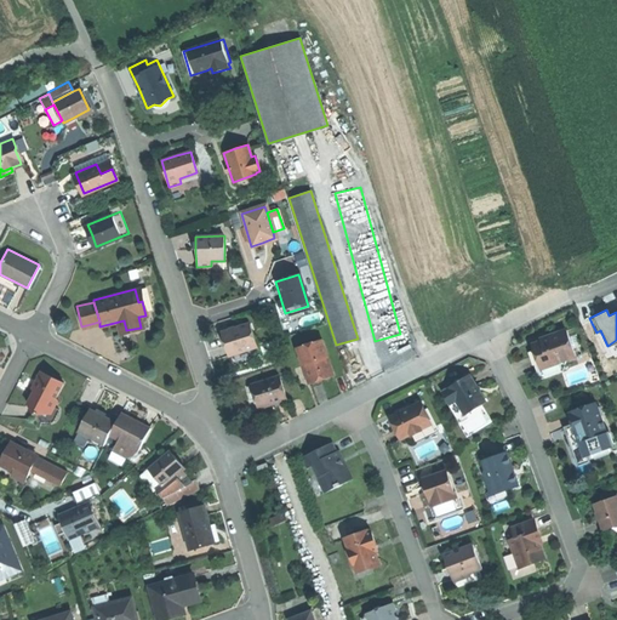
[(124,320),(114,323),(118,333),(126,330),(124,320)]
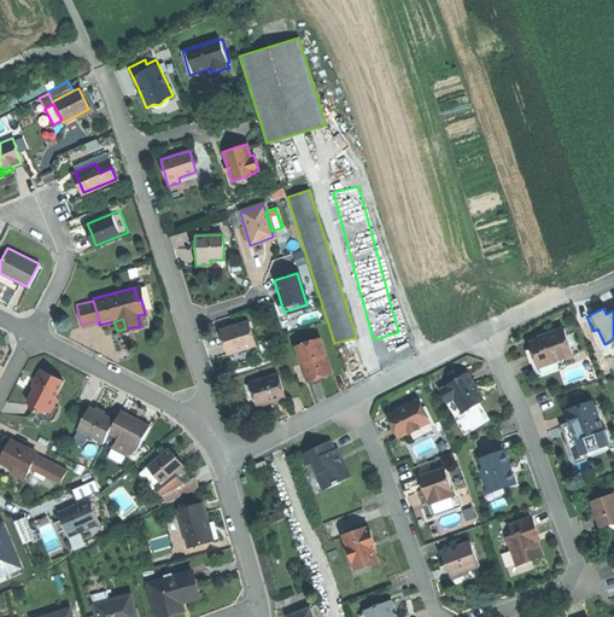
[(232,327),(221,331),(228,354),(255,344),(247,322),(232,327)]
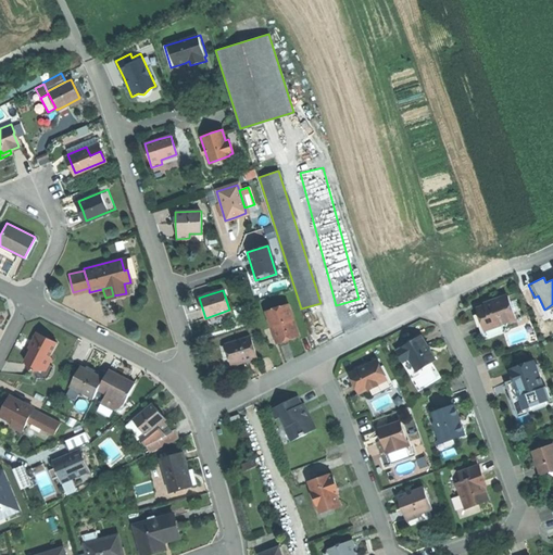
[(484,305),(476,308),(479,319),(484,329),(500,324),(503,318),(507,320),(514,318),(506,297),(492,302),(491,300),(482,303),(484,305)]
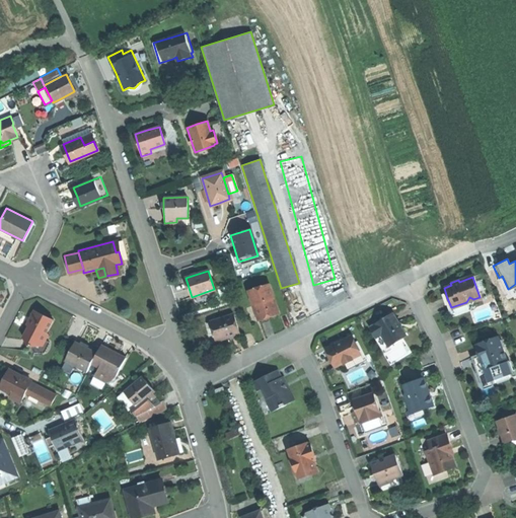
[(269,284),(247,290),(256,320),(268,317),(278,313),(269,284)]
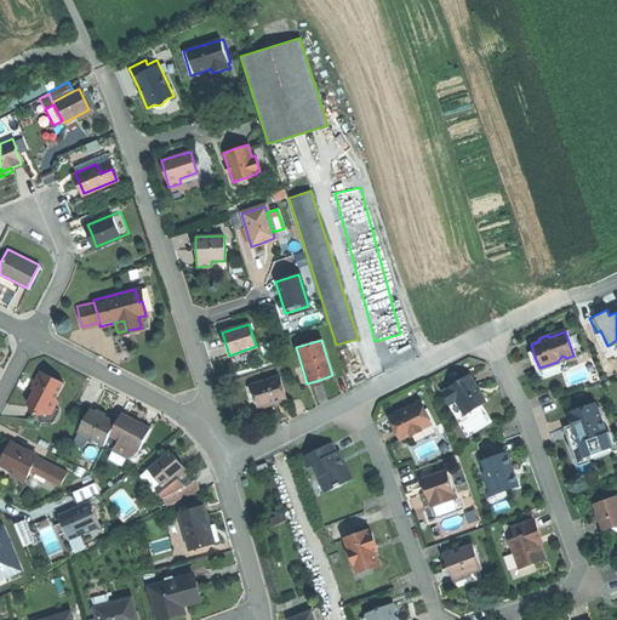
[(558,362),(540,368),(542,377),(560,370),(566,358),(561,356),(558,362)]
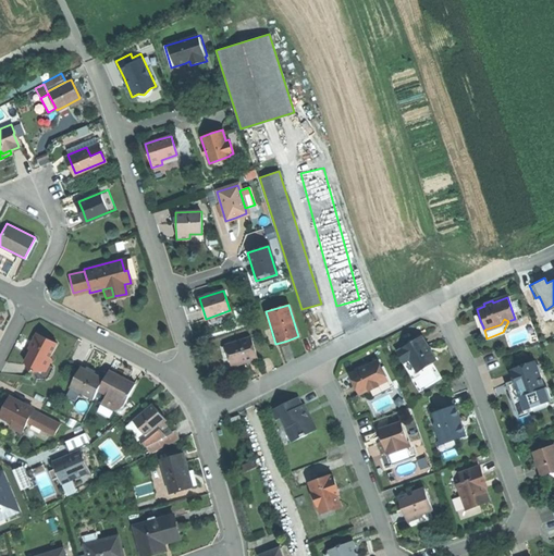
[(38,365),(47,365),(50,358),(49,356),(56,342),(35,331),(29,342),(26,347),(28,350),(23,360),(29,371),(35,370),(38,365)]
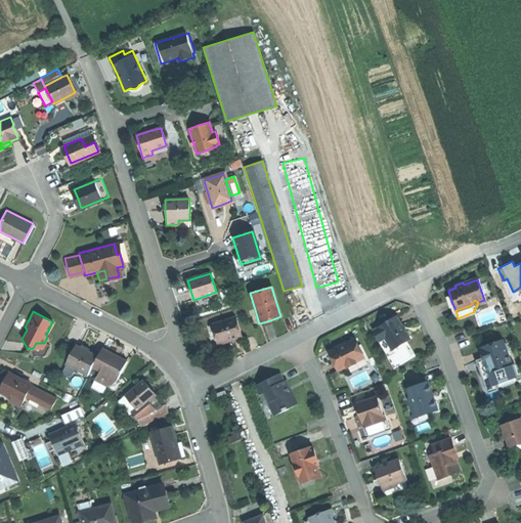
[(378,327),(373,330),(379,340),(384,337),(391,349),(409,338),(404,330),(402,330),(402,327),(395,315),(378,327)]
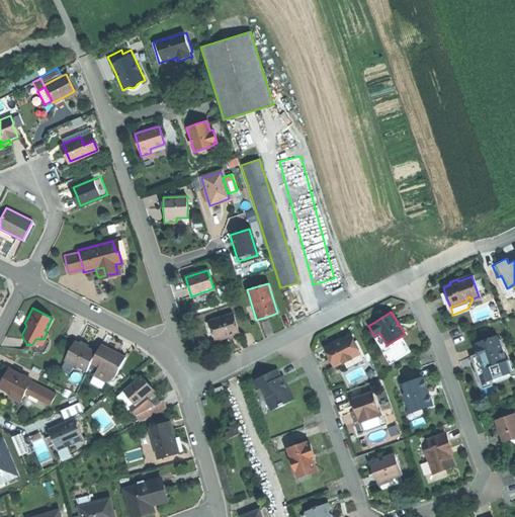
[(232,314),(210,320),(217,339),(229,335),(235,334),(238,332),(232,314)]
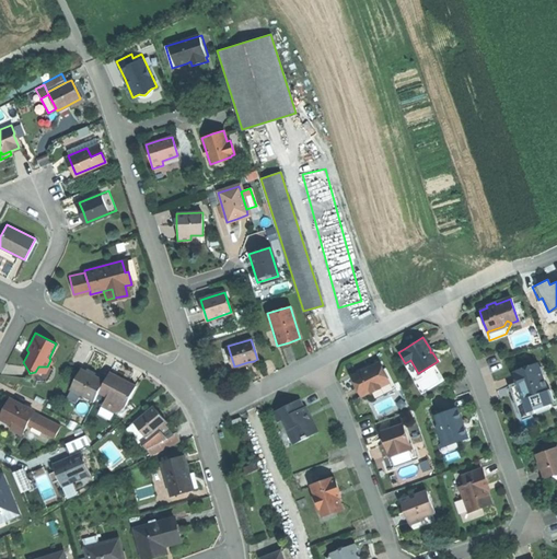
[(234,367),(228,346),(224,347),(231,368),(234,367)]
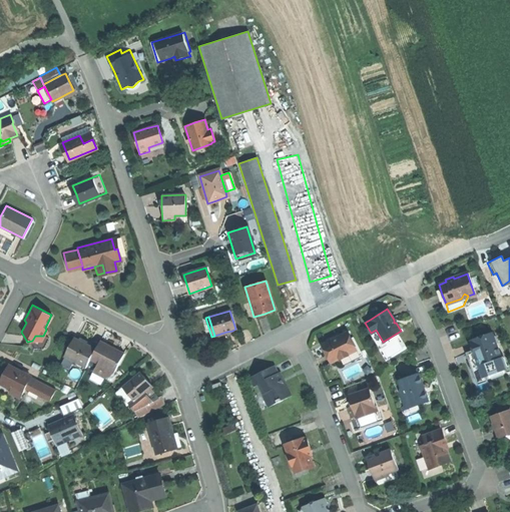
[(332,341),(331,339),(321,344),(326,353),(330,361),(339,357),(347,353),(355,349),(347,332),(338,336),(339,338),(332,341)]
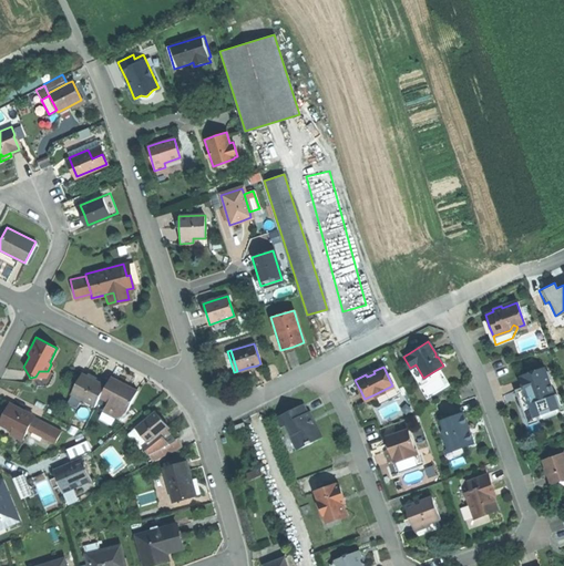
[(542,367),(520,374),(520,377),(518,378),(521,387),(521,389),(524,388),(530,403),(553,395),(552,392),(553,392),(550,381),(549,382),(547,381),(547,379),(544,371),(542,367)]
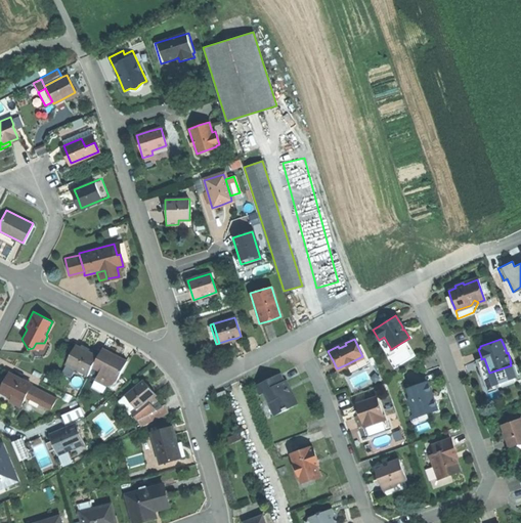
[(91,366),(96,355),(85,349),(74,344),(63,363),(86,375),(91,366)]
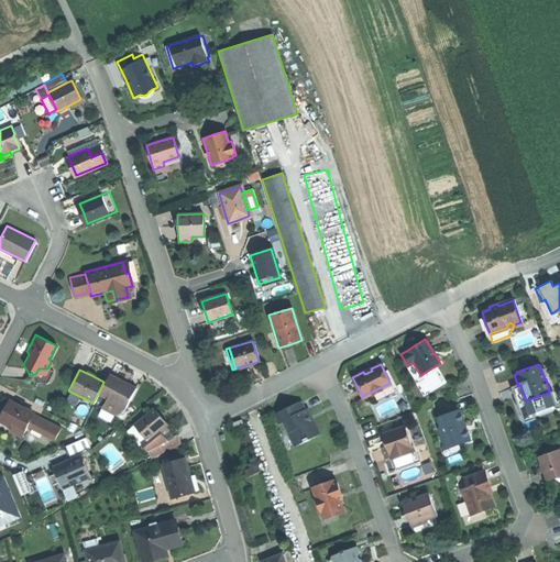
[(122,381),(109,373),(103,382),(98,394),(124,408),(135,387),(122,381)]
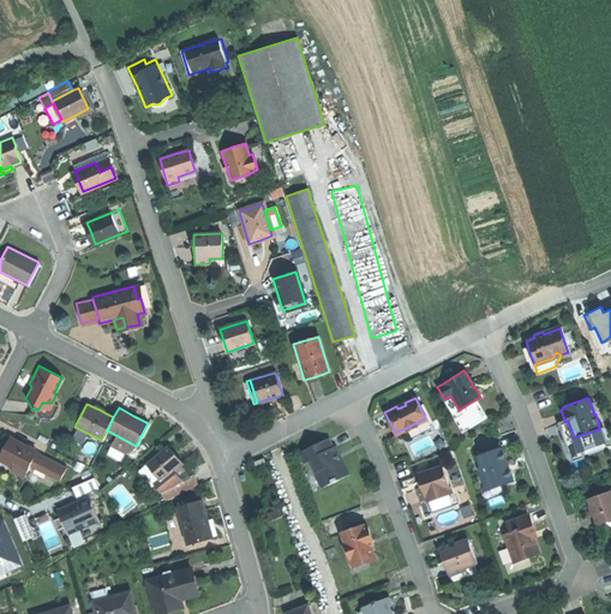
[(580,452),(604,442),(599,429),(574,437),(568,421),(564,422),(564,419),(556,423),(570,460),(581,455),(580,452)]
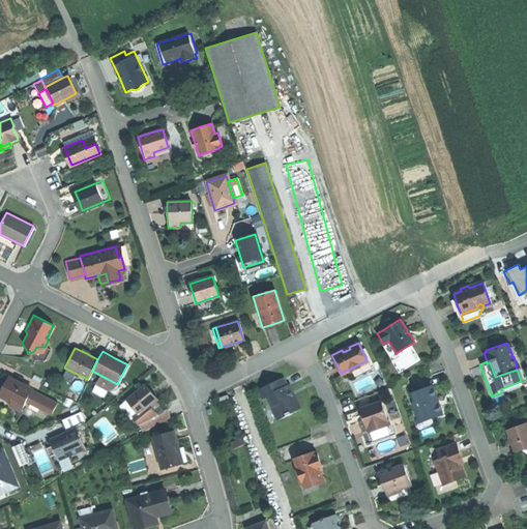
[(63,370),(61,376),(71,379),(72,372),(63,370)]
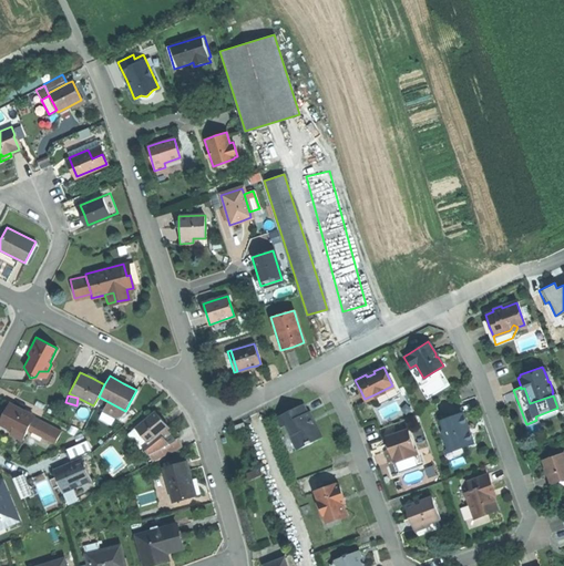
[(2,414),(0,419),(0,423),(11,429),(22,434),(26,429),(32,417),(32,415),(8,403),(2,414)]
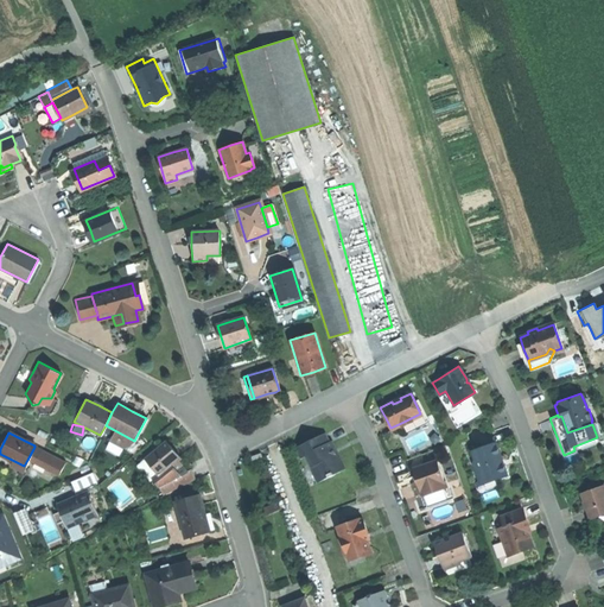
[(332,453),(328,442),(323,434),(294,447),(299,456),(303,454),(306,462),(309,461),(317,476),(325,473),(328,476),(332,474),(331,473),(343,467),(336,451),(332,453)]
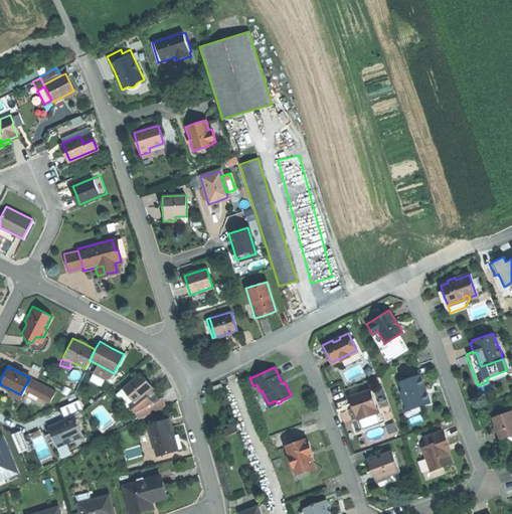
[(404,397),(407,405),(417,402),(418,405),(430,401),(424,387),(419,373),(398,380),(401,387),(399,391),(402,397),(404,397)]
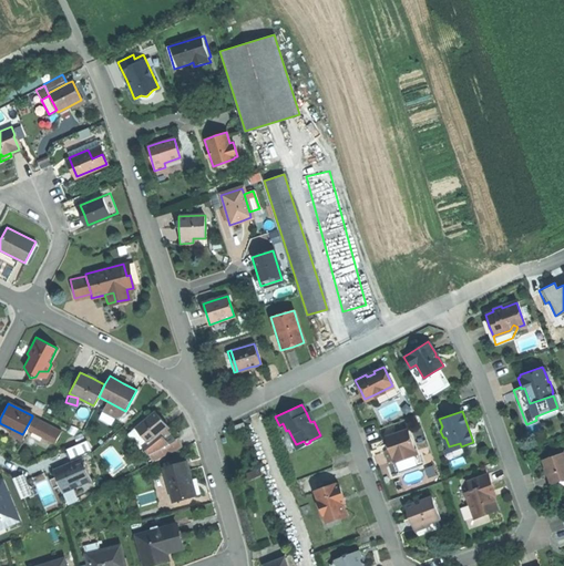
[(142,435),(149,443),(160,434),(166,444),(174,439),(165,429),(167,426),(161,420),(155,412),(152,415),(150,413),(133,428),(141,435),(142,435)]
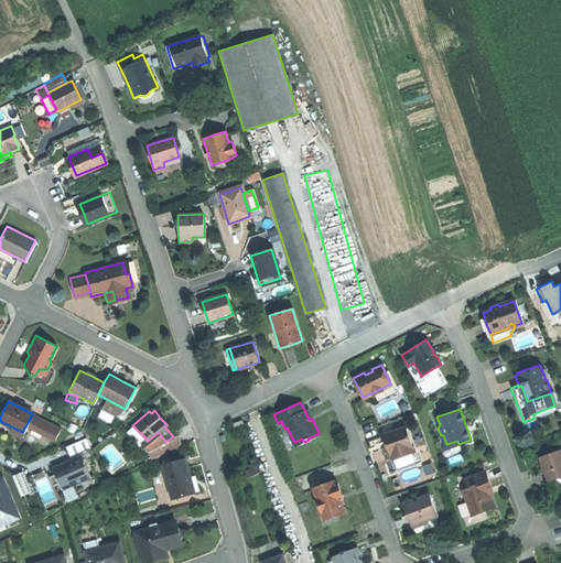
[(58,429),(32,414),(25,426),(53,440),(58,429)]
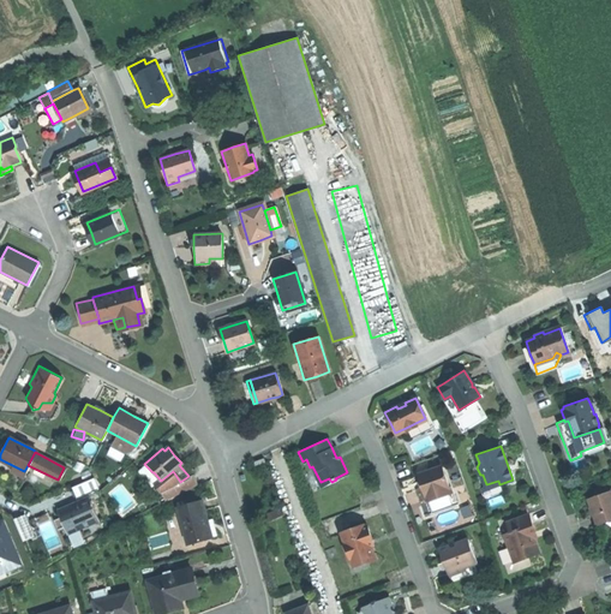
[(253,468),(264,464),(263,458),(255,462),(253,460),(251,462),(253,468)]
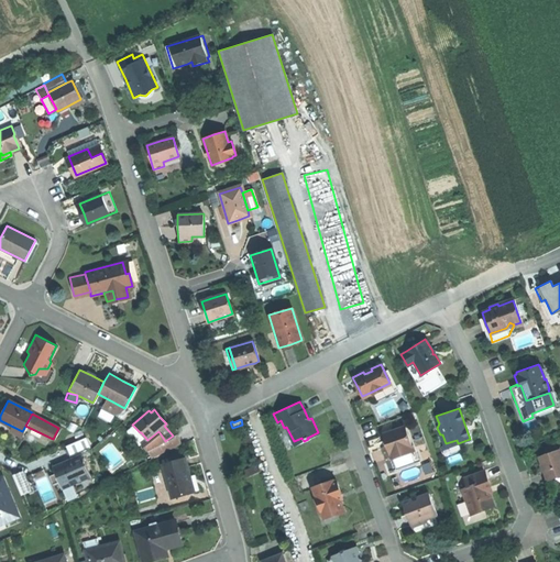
[(11,426),(0,420),(0,427),(9,431),(11,426)]
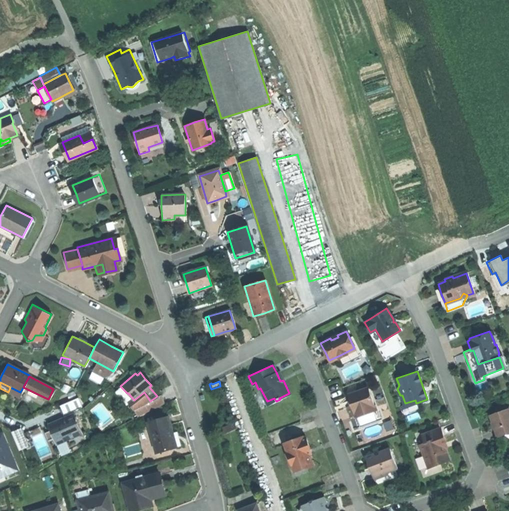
[(128,393),(127,393),(120,386),(120,385),(113,391),(124,404),(127,403),(131,399),(133,401),(134,400),(128,393)]
